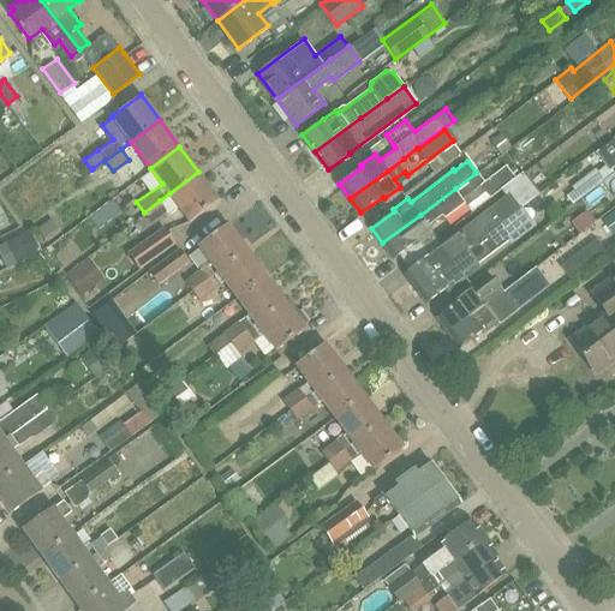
[(482,181),(479,183),(481,184),(489,196),(505,184),(513,178),(515,177),(515,175),(519,172),(513,165),(508,168),(506,163),(482,181)]
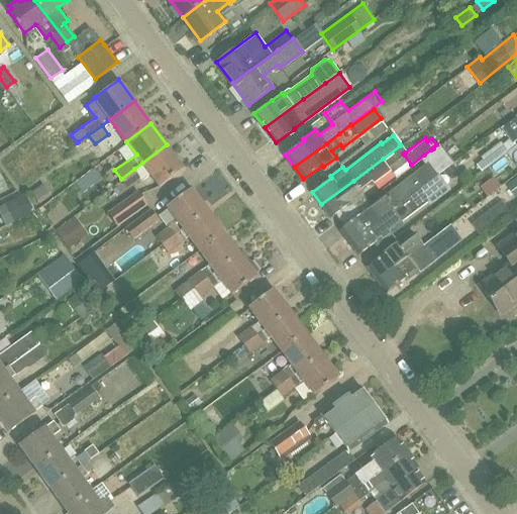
[(134,169),(121,179),(127,187),(140,178),(141,180),(150,173),(159,185),(183,167),(167,144),(142,163),(134,169)]
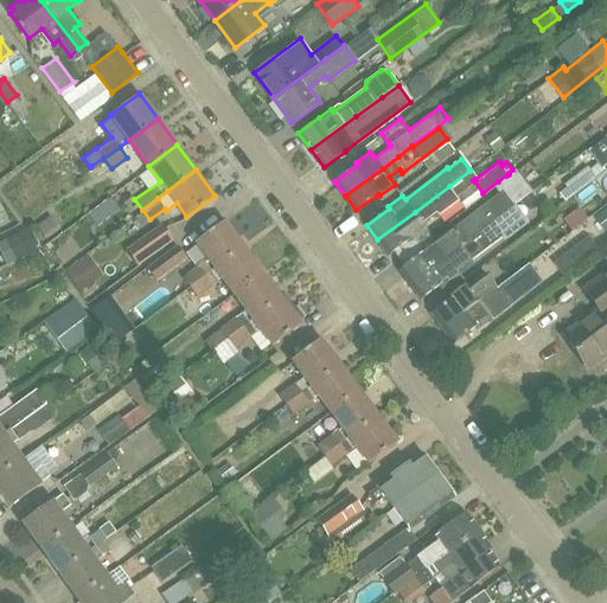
[(415,212),(377,239),(389,255),(411,238),(413,239),(428,229),(422,220),(435,210),(438,213),(458,198),(455,194),(449,186),(415,212)]
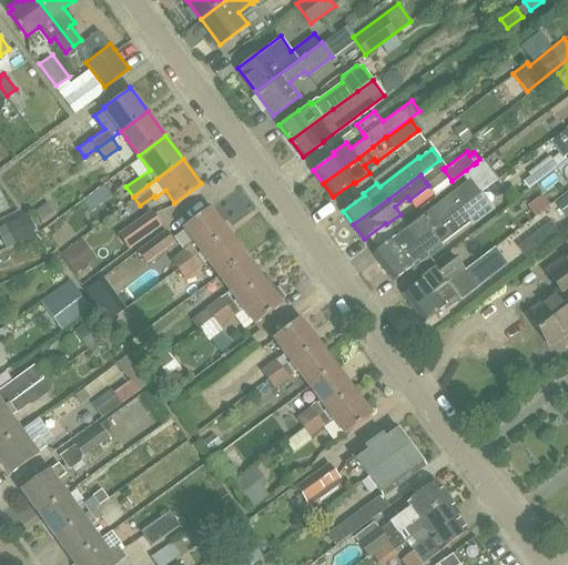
[(90,210),(112,193),(103,182),(81,199),(90,210)]
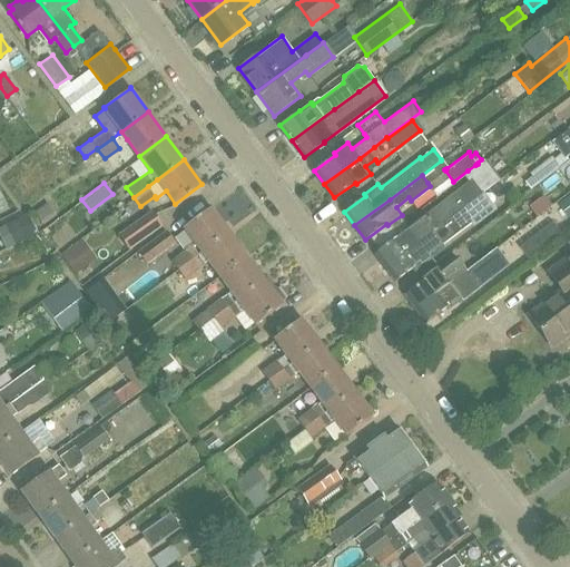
[(455,191),(409,224),(394,235),(396,237),(375,253),(385,266),(446,221),(462,208),(461,207),(464,204),(455,191)]
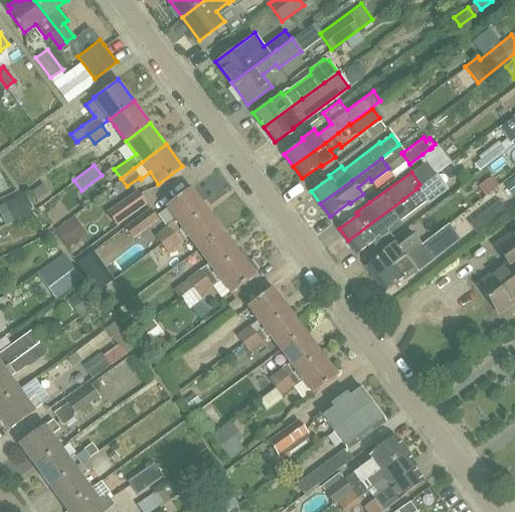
[(163,228),(155,234),(161,241),(174,232),(182,226),(206,208),(190,186),(165,204),(174,216),(161,226),(163,228)]
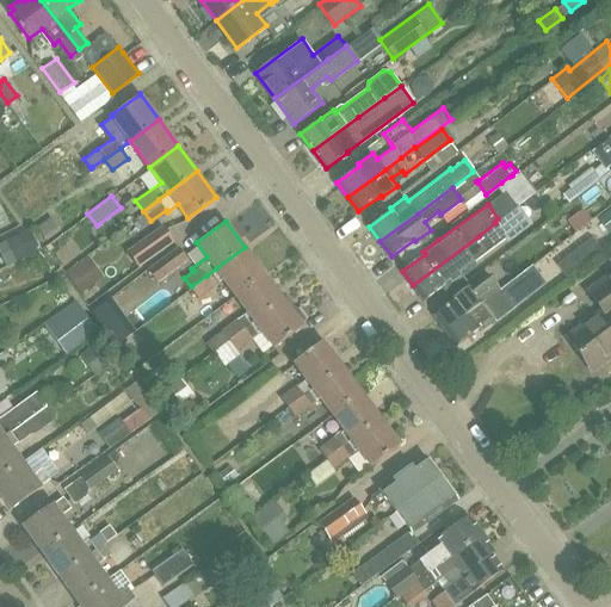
[(495,223),(479,236),(413,285),(424,301),(446,283),(448,285),(463,274),(460,270),(471,261),(488,249),(505,237),(495,223)]
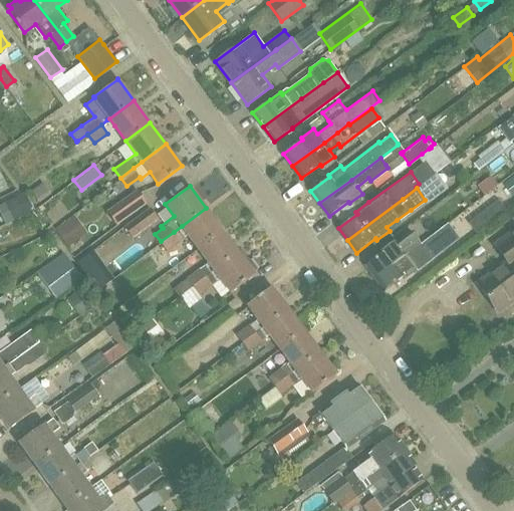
[(0,206),(8,222),(36,208),(26,189),(0,202),(0,206)]
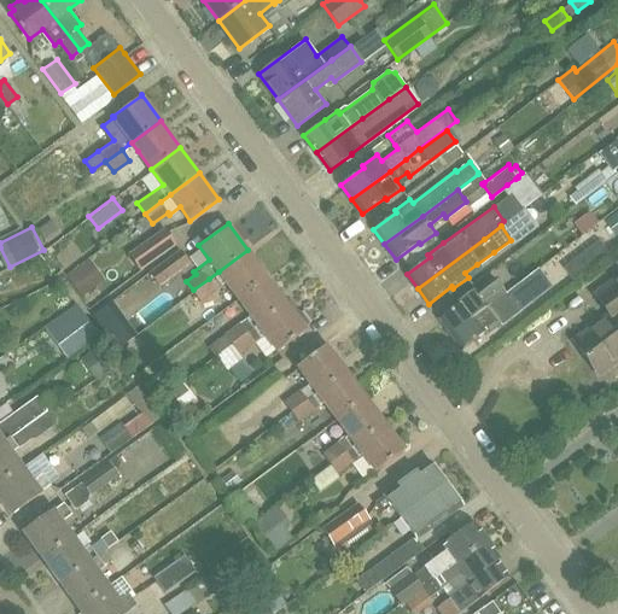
[(163,227),(140,245),(128,252),(140,268),(175,243),(163,227)]
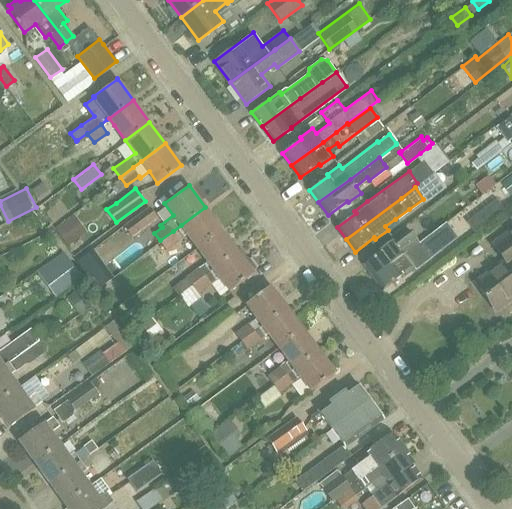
[(504,208),(496,197),(466,220),(474,231),(504,208)]
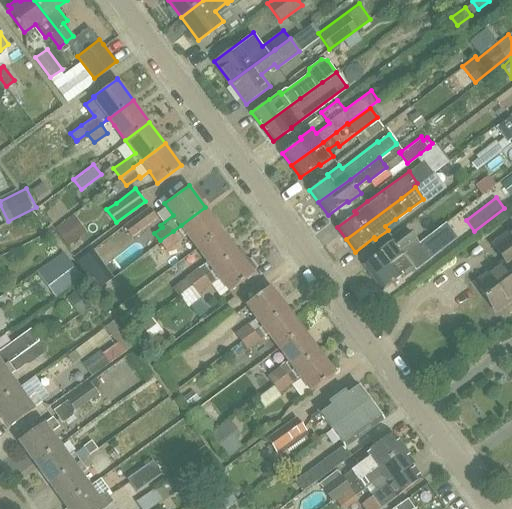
[(147,205),(123,222),(131,234),(155,216),(147,205)]
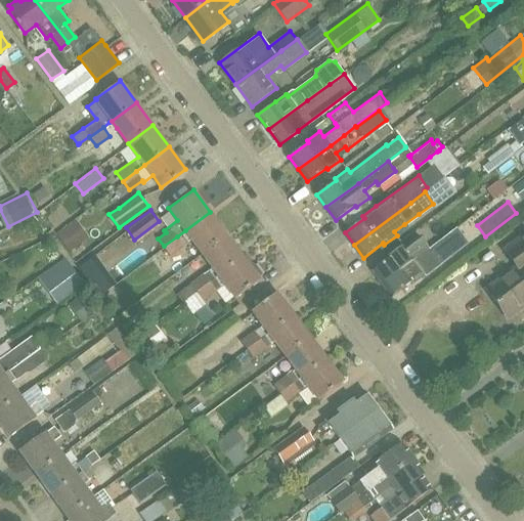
[(210,212),(185,230),(202,252),(226,233),(210,212)]
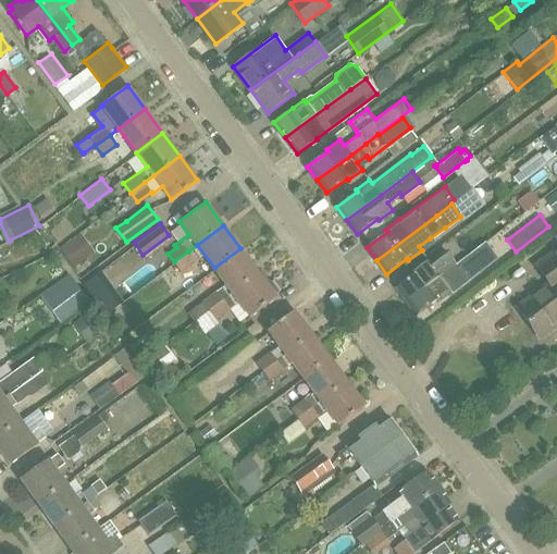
[(88,255),(74,236),(59,247),(73,266),(88,255)]
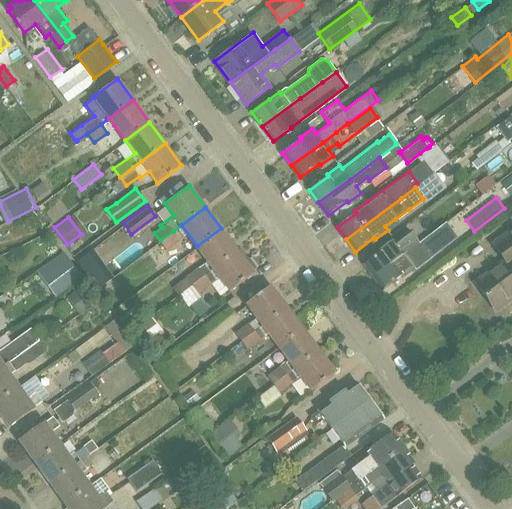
[(205,274),(213,268),(237,250),(221,228),(197,246),(207,260),(199,266),(205,274)]
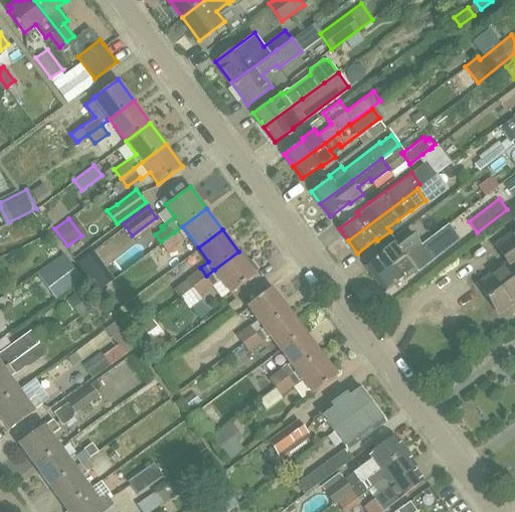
[(379,256),(366,266),(376,278),(384,272),(407,254),(421,243),(410,229),(377,253),(379,256)]
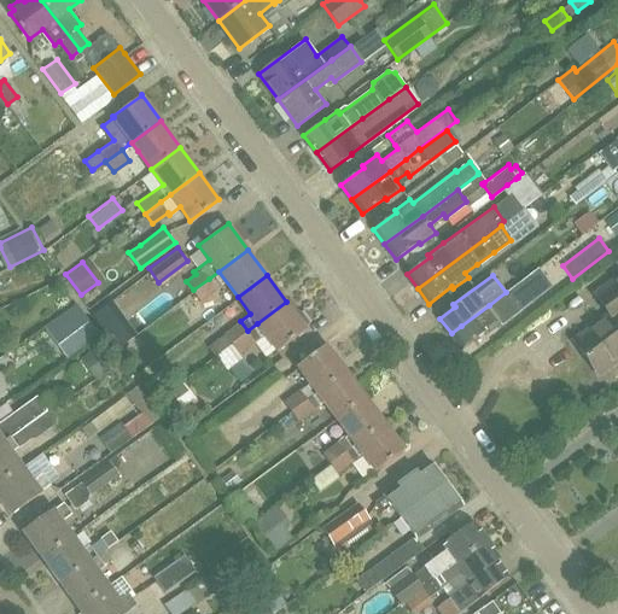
[(610,311),(575,338),(599,372),(617,356),(617,275),(595,292),(610,311)]
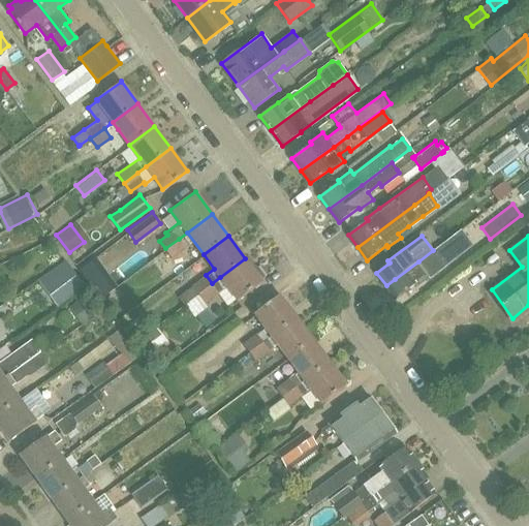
[(447,240),(433,250),(418,261),(395,279),(386,285),(396,298),(415,283),(416,285),(430,276),(425,270),(434,264),(435,265),(459,246),(452,237),(447,240)]
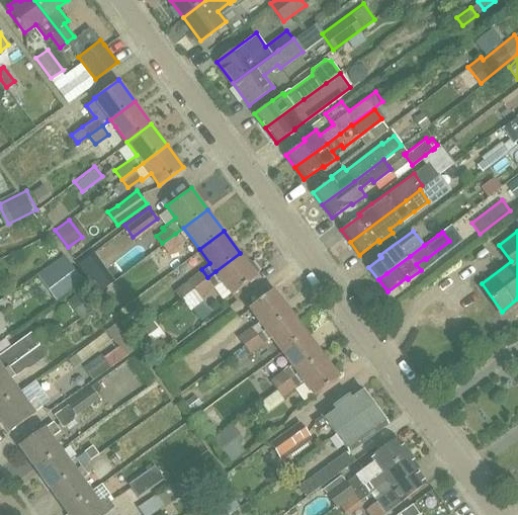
[(175,234),(162,243),(167,251),(180,241),(175,234)]
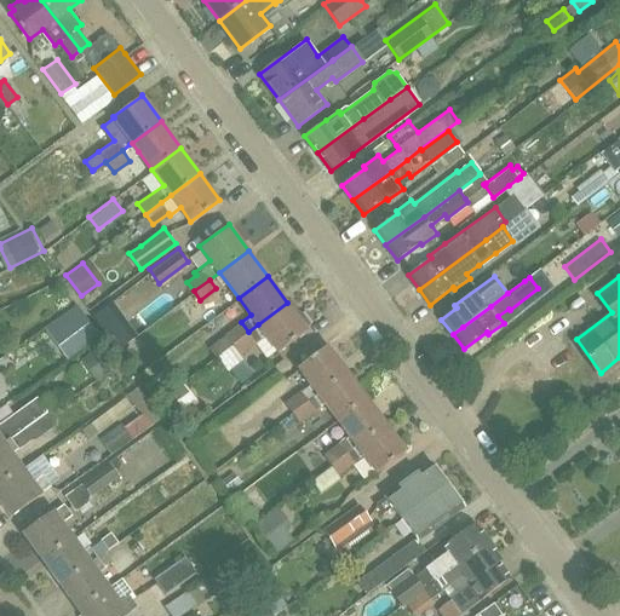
[(113,300),(97,311),(122,346),(137,334),(113,300)]
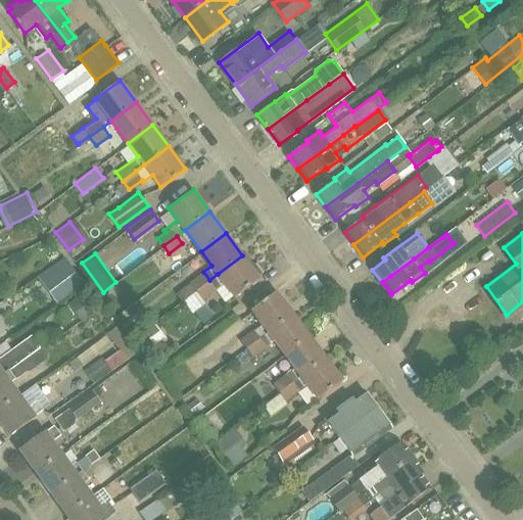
[(242,255),(218,274),(209,280),(215,287),(223,281),(234,296),(258,277),(256,275),(262,271),(254,262),(249,266),(242,255)]
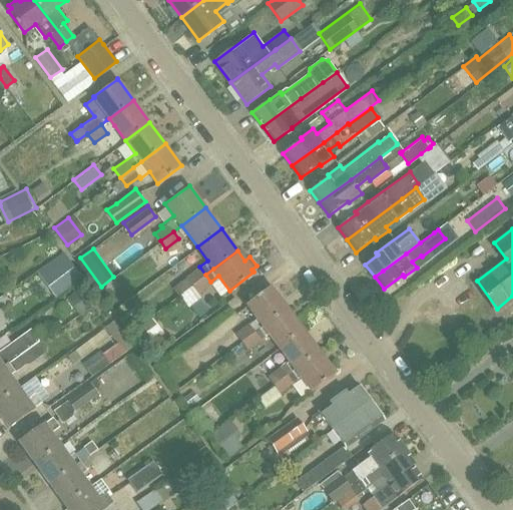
[(192,284),(205,275),(199,267),(186,277),(192,284)]
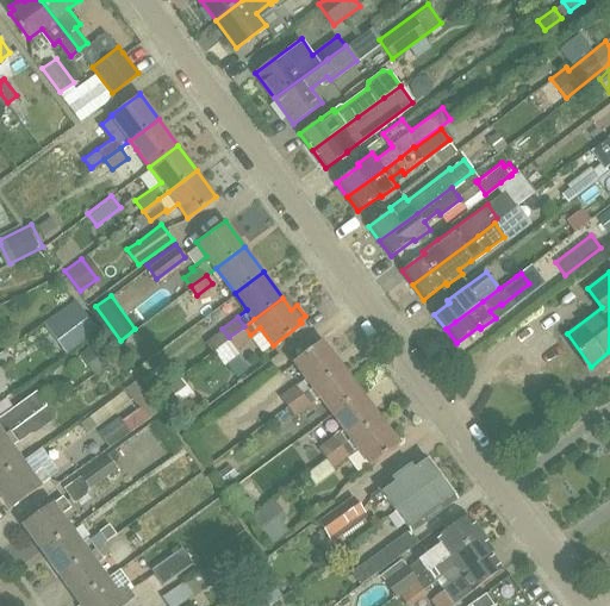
[(250,335),(244,326),(229,337),(235,347),(250,335)]
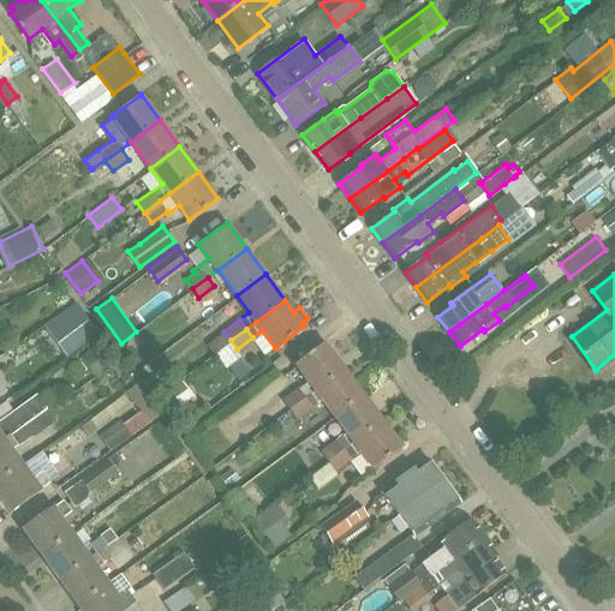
[(308,379),(298,387),(282,397),(288,408),(344,367),(323,341),(294,363),(308,379)]
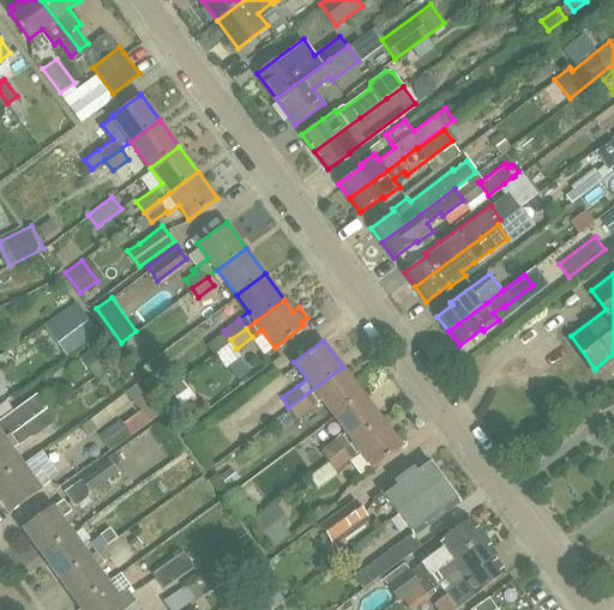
[(343,367),(288,408),(296,417),(312,405),(321,398),(333,415),(362,393),(343,367)]
